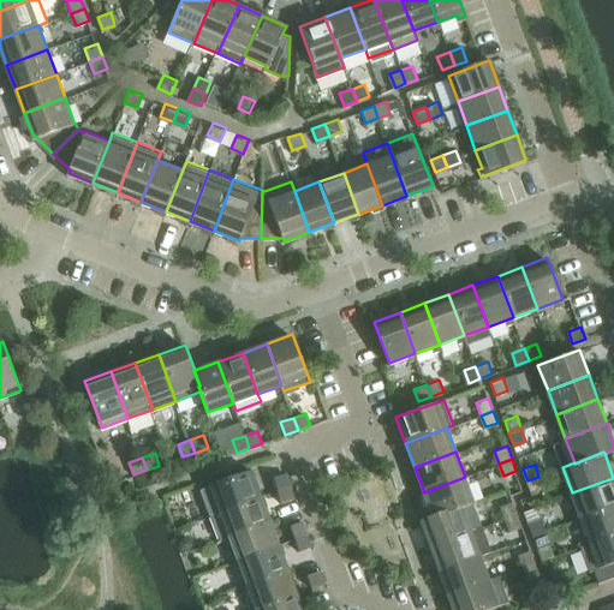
[(220,510),(262,495),(252,470),(212,484),(220,510)]
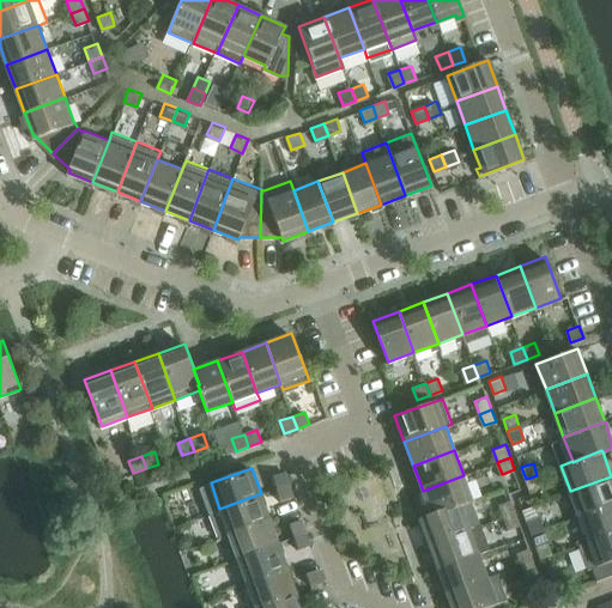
[(271,475),(276,487),(288,482),(283,470),(271,475)]
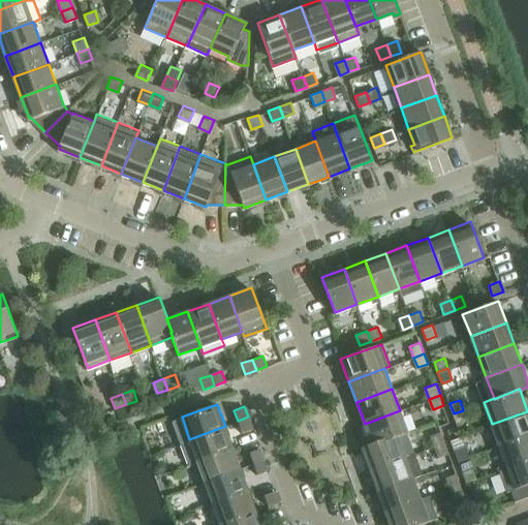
[(398,435),(398,436),(408,432),(400,410),(365,424),(372,443),(373,444),(398,435)]
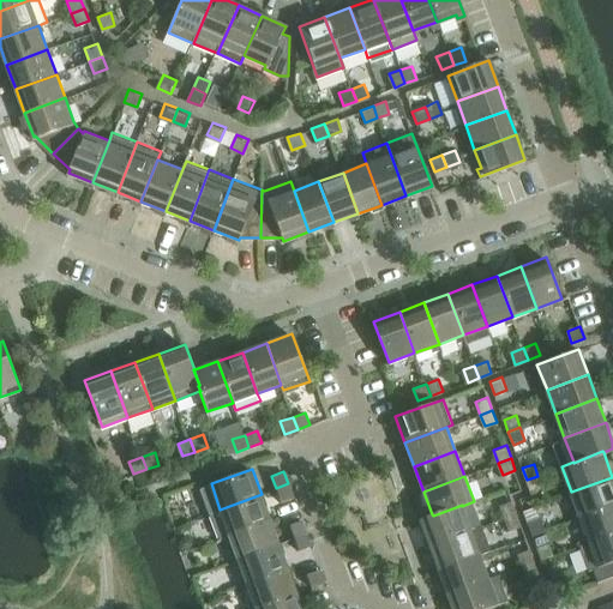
[(538,476),(527,480),(532,493),(542,488),(538,476)]
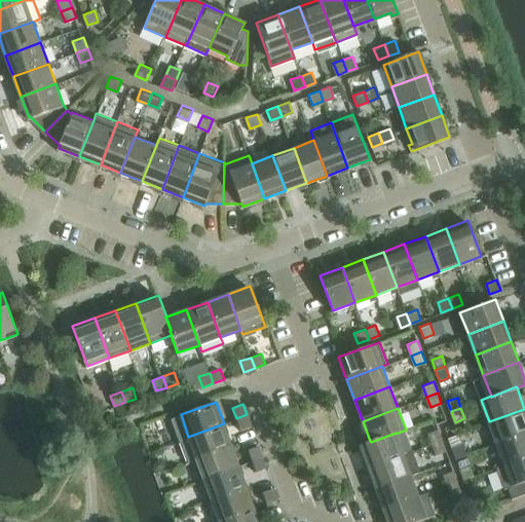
[(524,409),(489,421),(496,442),(524,431),(524,409)]
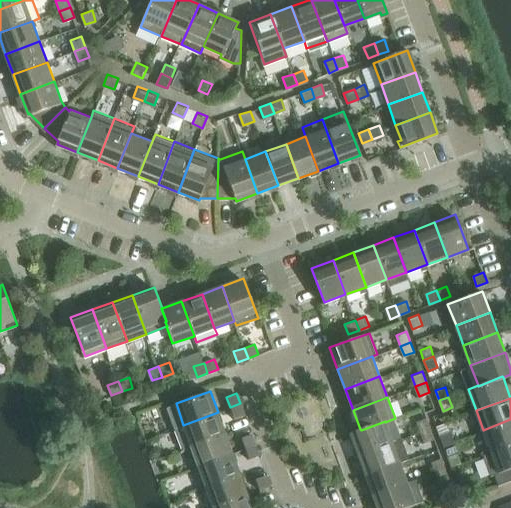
[(244,414),(240,403),(230,407),(233,418),(244,414)]
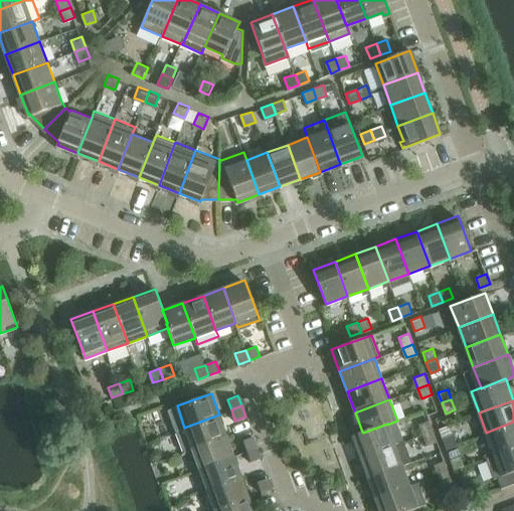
[(184,452),(192,449),(226,436),(219,414),(184,428),(176,431),(184,452)]
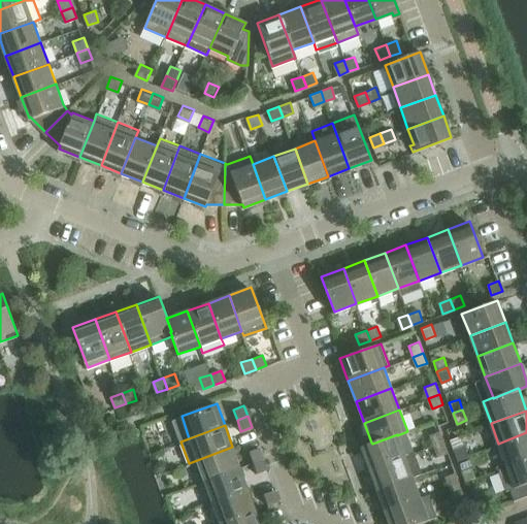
[(430,434),(434,445),(445,440),(440,430),(430,434)]
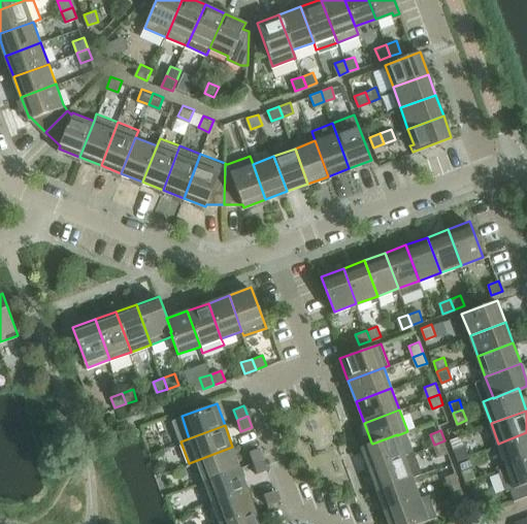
[(526,432),(498,444),(506,464),(526,456),(526,432)]
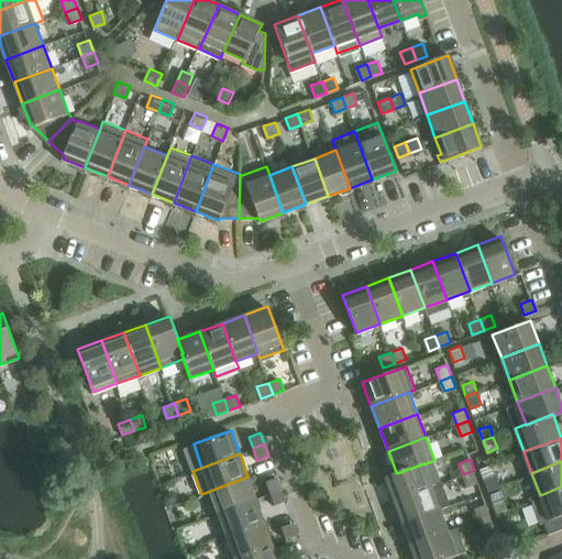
[(432,486),(423,464),(423,463),(397,473),(396,472),(385,477),(394,501),(432,486)]
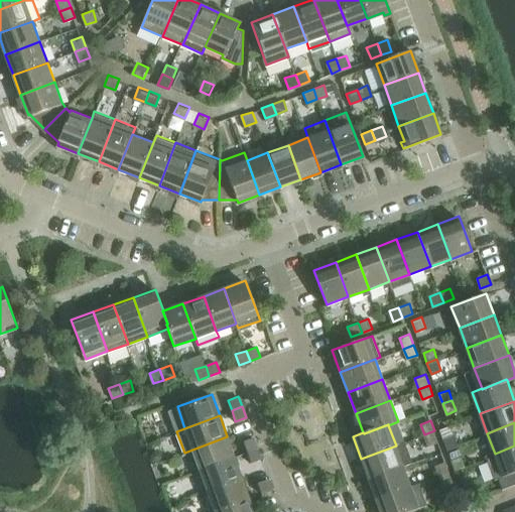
[(434,430),(424,434),(427,445),(438,441),(434,430)]
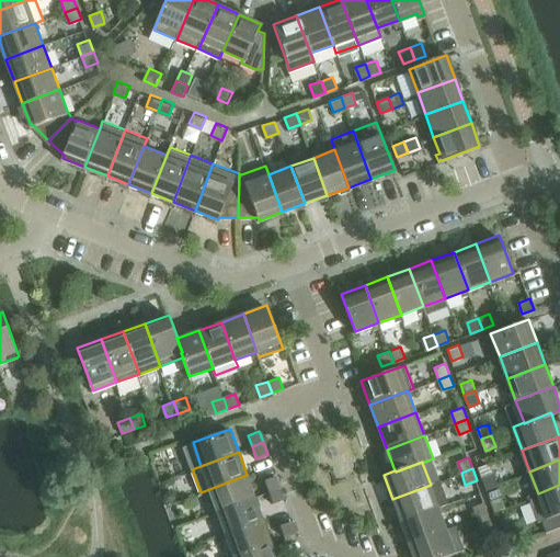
[(487,488),(499,484),(494,472),(482,476),(487,488)]
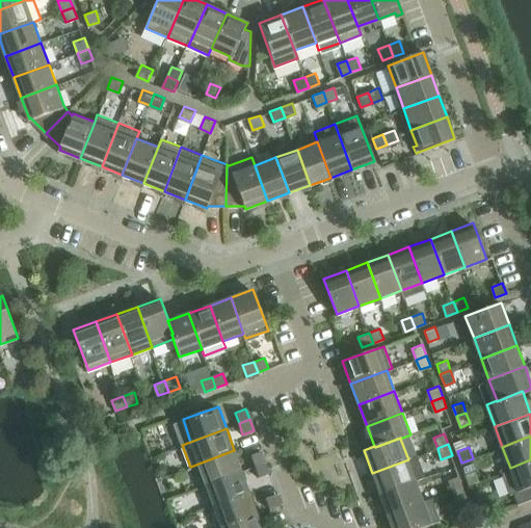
[(206,483),(242,471),(234,450),(198,464),(206,483)]
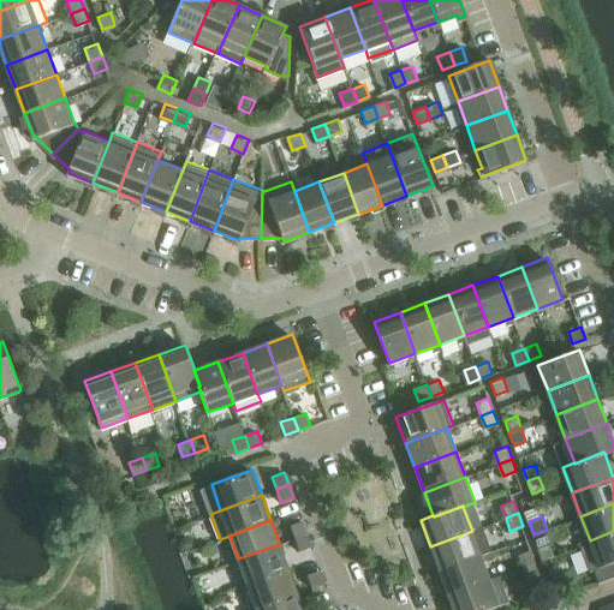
[(290,526),(294,538),(307,533),(303,521),(290,526)]
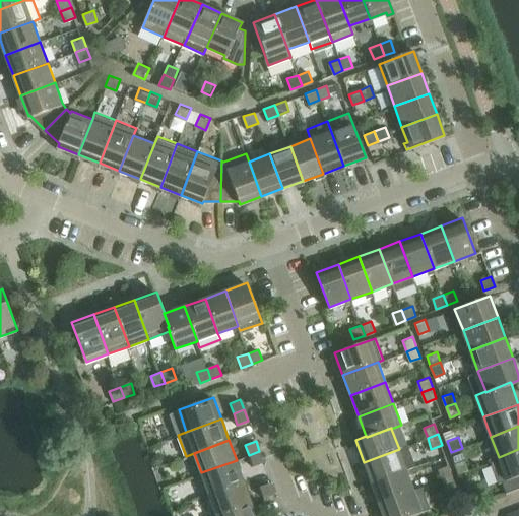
[(466,458),(462,448),(451,452),(455,462),(466,458)]
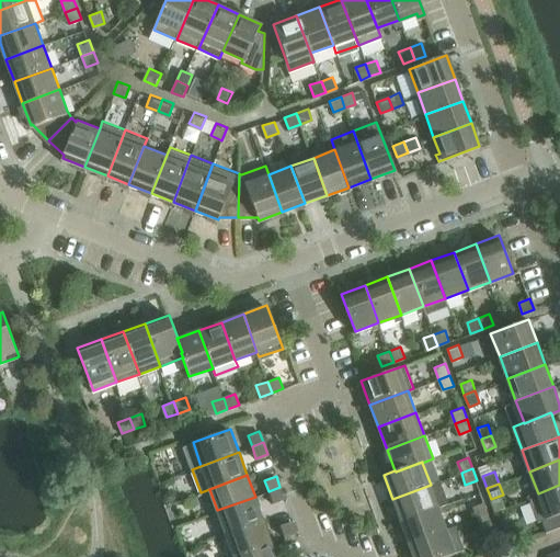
[(400,521),(438,507),(431,485),(392,499),(400,521)]
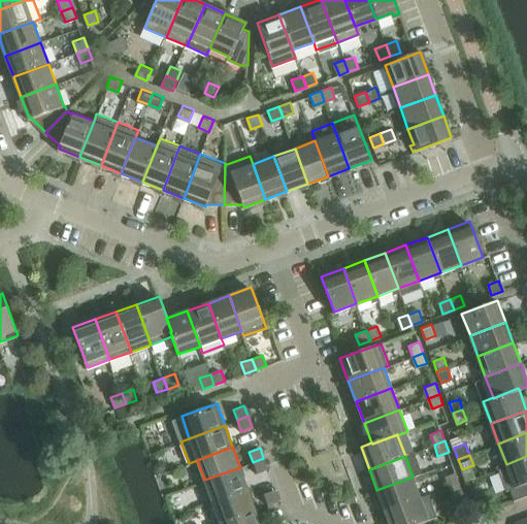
[(526,456),(506,464),(513,483),(509,484),(515,499),(526,493),(526,456)]
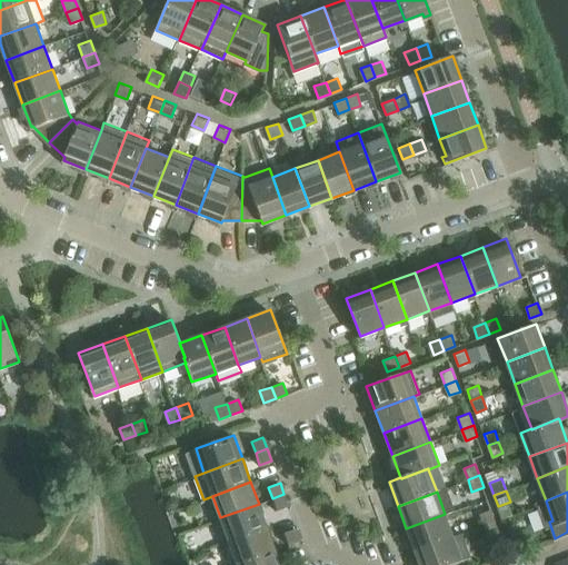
[(288,505),(284,494),(272,498),(277,509),(288,505)]
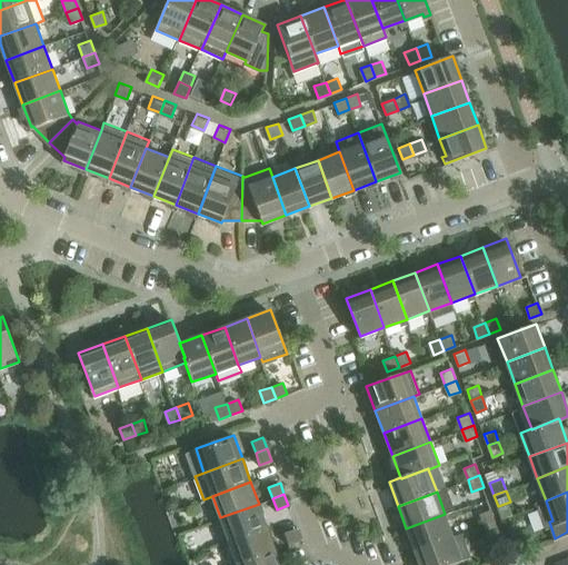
[(229,541),(267,526),(259,504),(220,517),(229,541)]
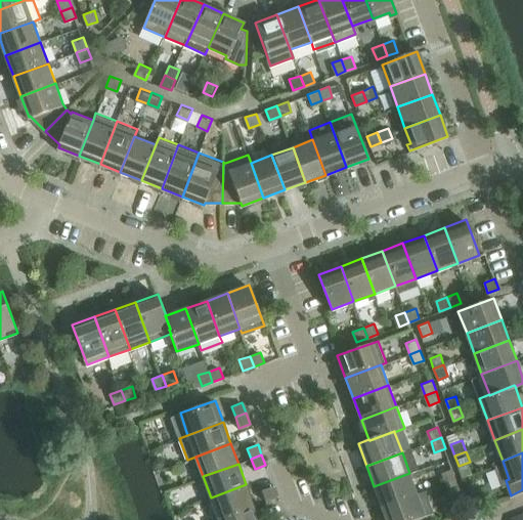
[(441,472),(445,482),(456,479),(452,468),(441,472)]
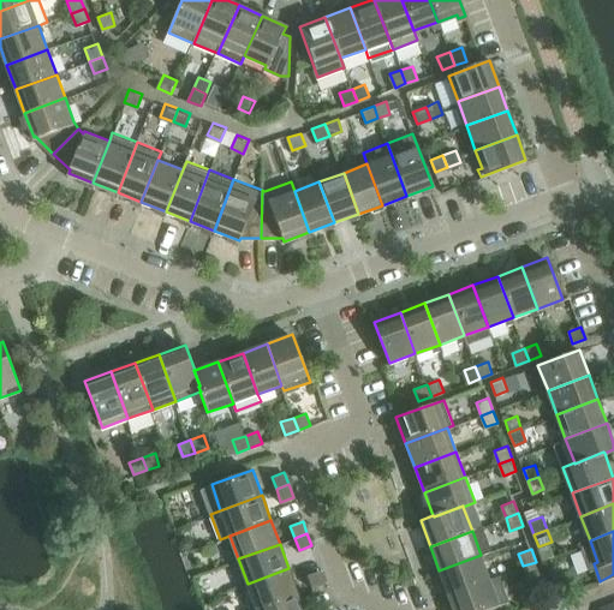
[(448,594),(490,579),(481,555),(439,570),(448,594)]
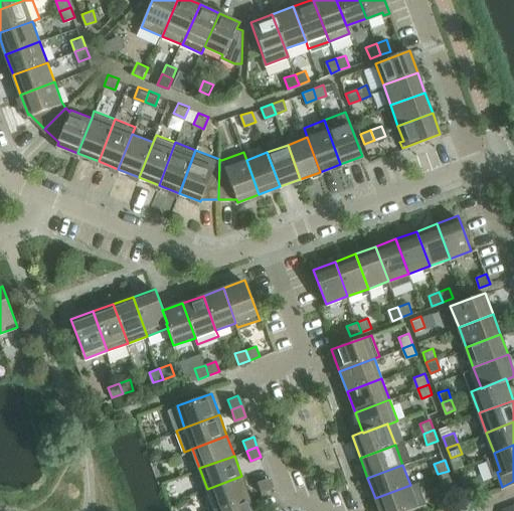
[(449,471),(438,474),(442,484),(452,481),(449,471)]
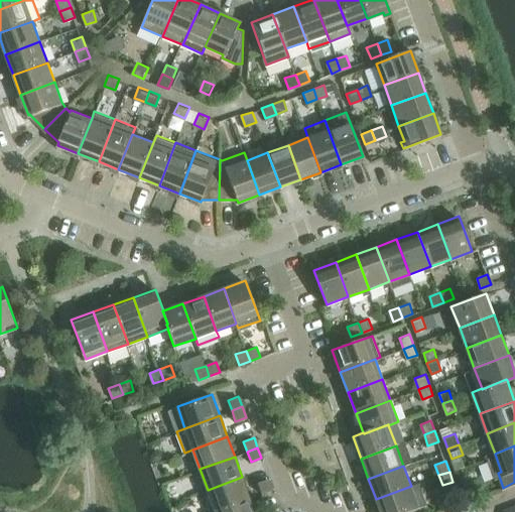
[(215,510),(250,498),(242,477),(208,490),(215,510)]
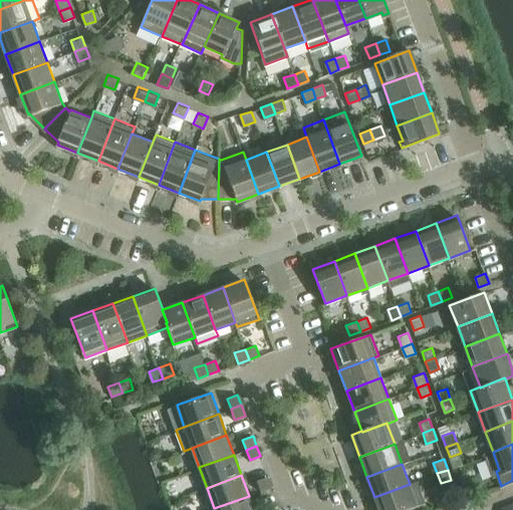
[(272,487),(268,477),(257,481),(261,491),(272,487)]
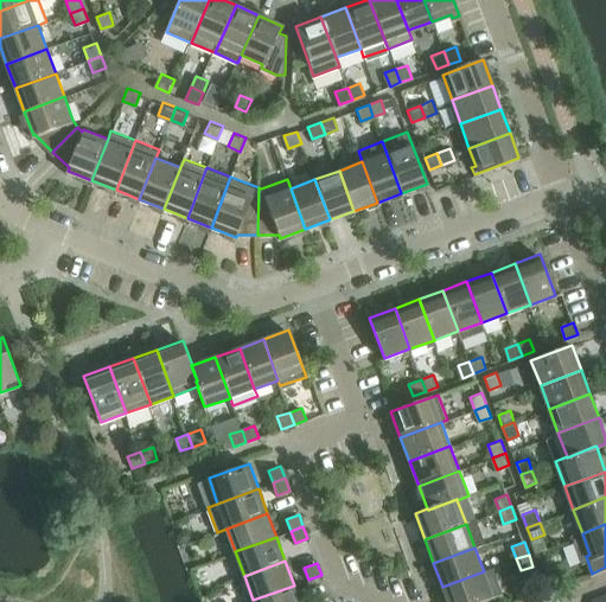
[(478,601),(493,596),(484,571),(442,587),(447,601),(478,601)]
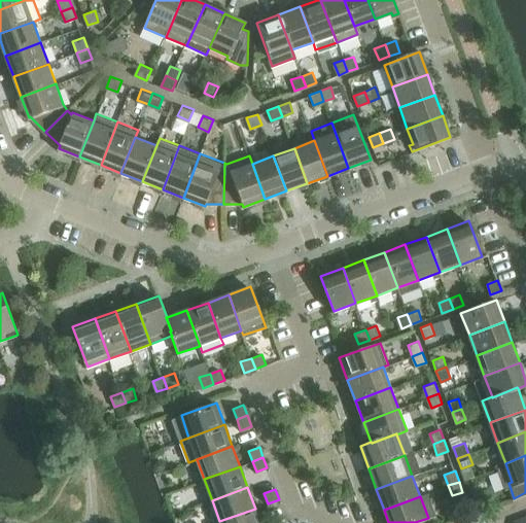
[(488,509),(488,508),(484,497),(474,501),(478,513),(488,509)]
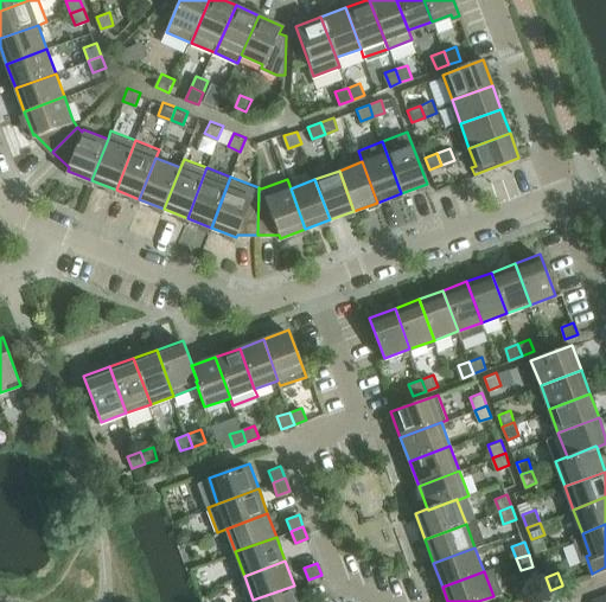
[(299,601),(294,586),(253,600),(247,601),(299,601)]
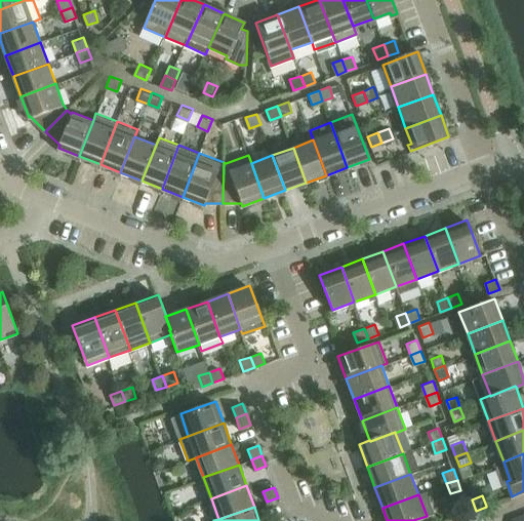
All buildings are outlined.
